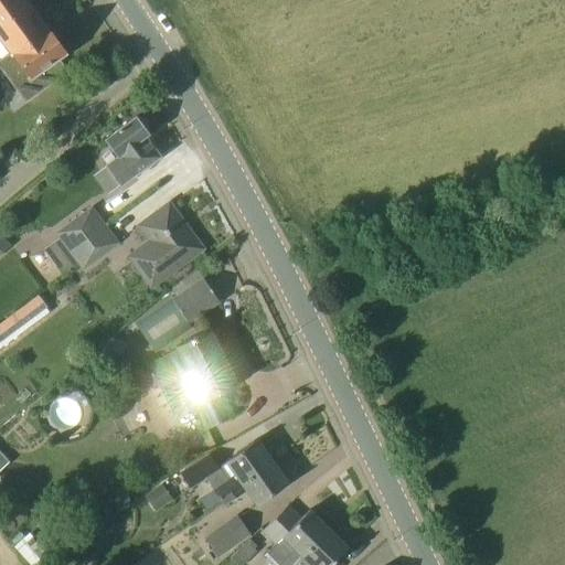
[(0,0),(0,24),(29,6),(24,0),(0,0)]
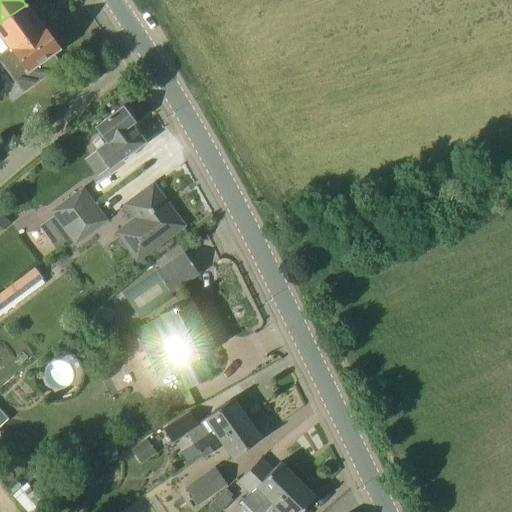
[(0,56),(6,53),(43,28),(26,5),(0,22),(0,37),(8,49),(0,54),(0,56)]
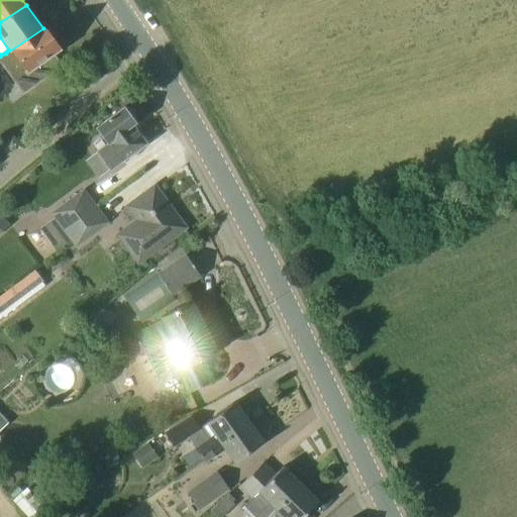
[(59,52),(43,28),(6,54),(11,61),(5,65),(23,93),(61,69),(53,57),(59,52)]
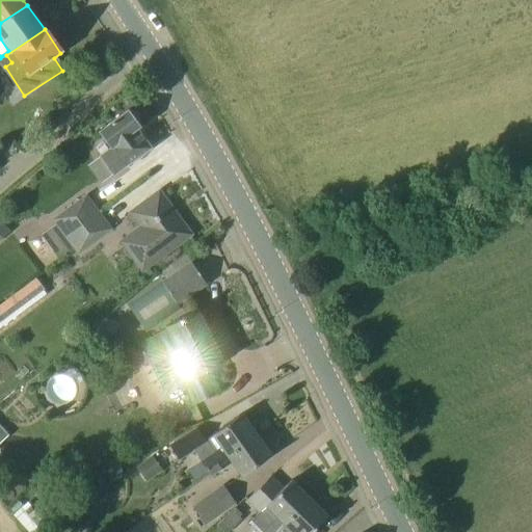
[(113,176),(134,159),(151,147),(137,128),(139,126),(137,123),(138,118),(134,114),(130,113),(128,110),(98,132),(110,148),(100,156),(113,176)]
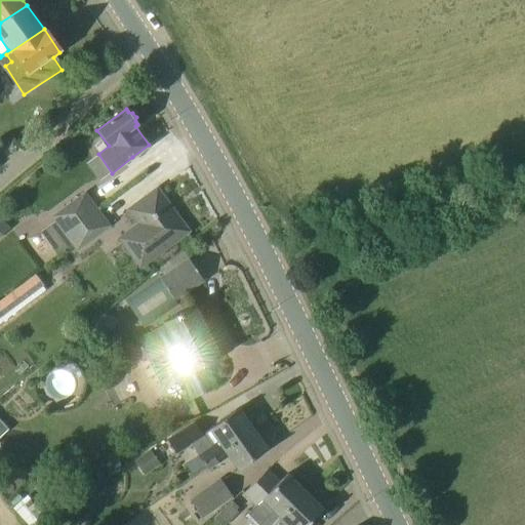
[(143,271),(189,231),(157,188),(129,211),(139,227),(121,241),(143,271)]
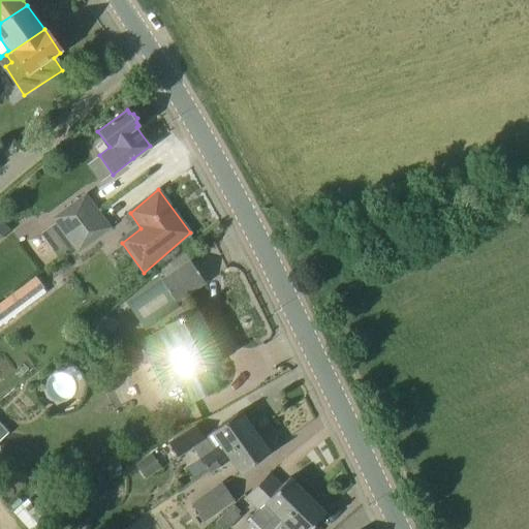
[(57,224),(65,236),(97,211),(88,198),(56,222),(57,224)]
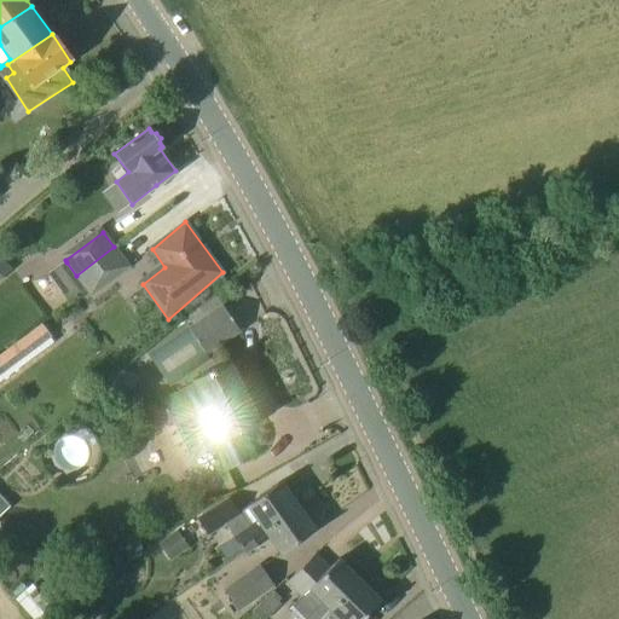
[(128,268),(114,247),(76,276),(86,289),(91,296),(128,268)]
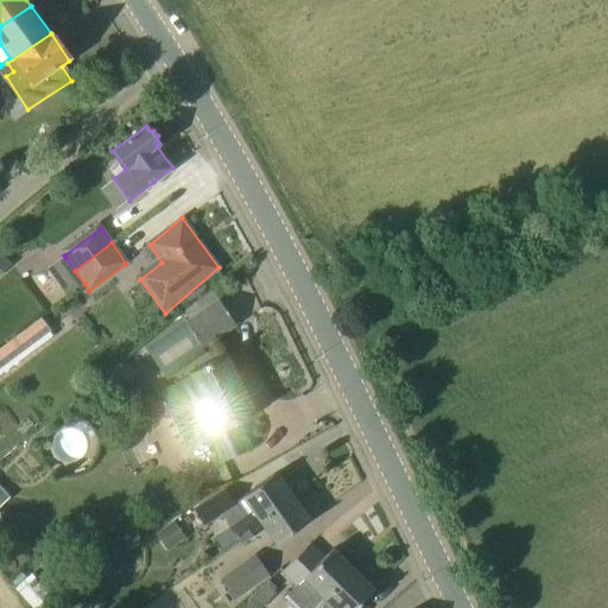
[(236,325),(219,298),(213,290),(184,310),(190,318),(185,322),(188,325),(156,356),(173,375),(203,347),(235,325),(235,327),(236,325)]
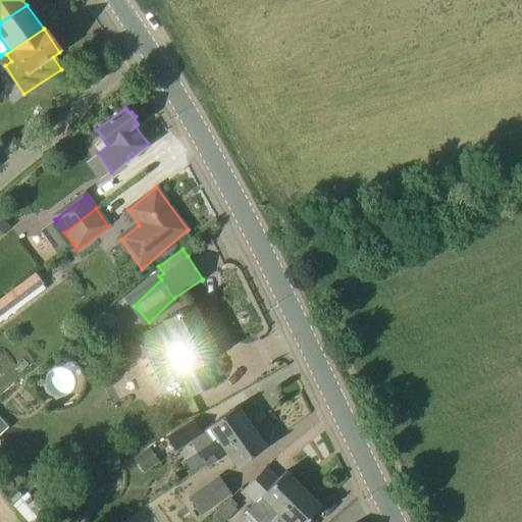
[(0,306),(5,313),(55,276),(46,264),(19,283),(20,285),(0,300),(0,306)]
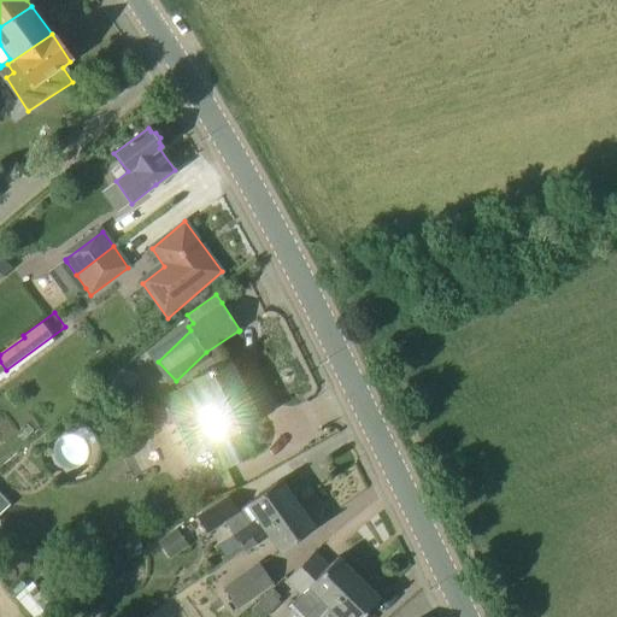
[(254,453),(242,428),(259,419),(229,359),(192,374),(193,377),(195,381),(162,397),(189,452),(211,441),(224,466),(254,453)]
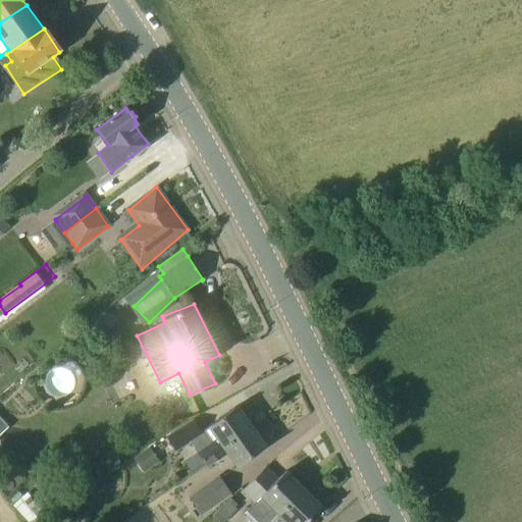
[(252,427),(250,424),(237,406),(208,427),(201,431),(193,418),(165,436),(175,452),(190,441),(204,461),(213,455),(223,448),(252,427)]
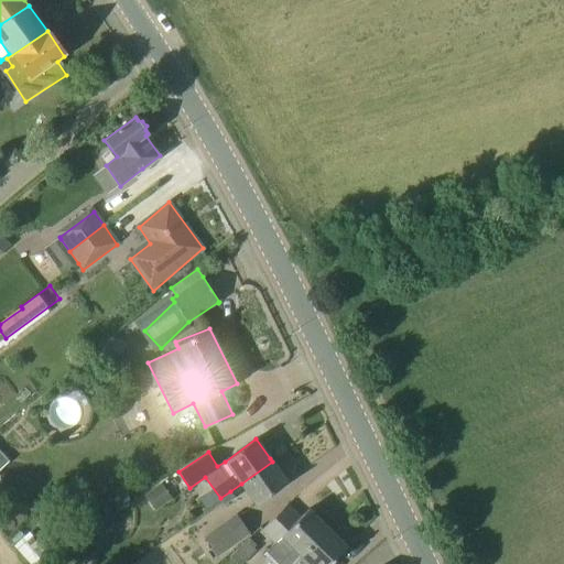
[(288,483),(272,462),(241,484),(256,502),(288,483)]
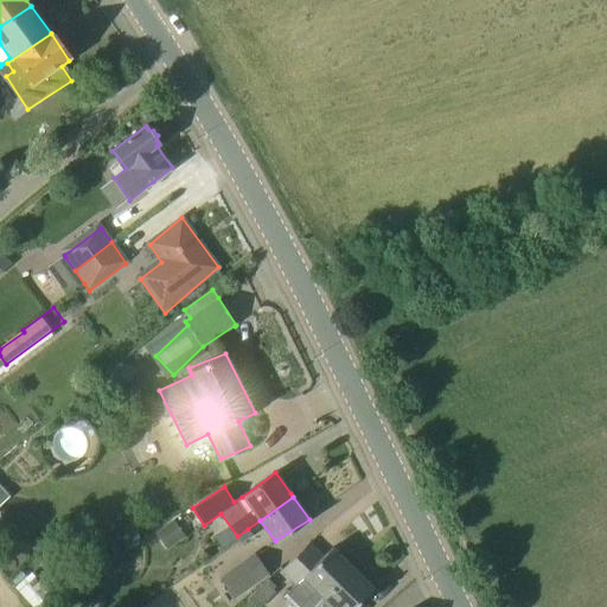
[(173,519),(155,532),(167,549),(185,536),(173,519)]
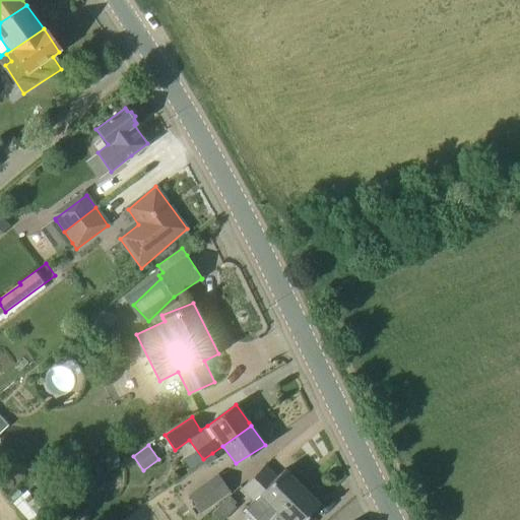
[(203,459),(202,459),(203,461),(205,463),(206,465),(216,459),(212,453),(203,459)]
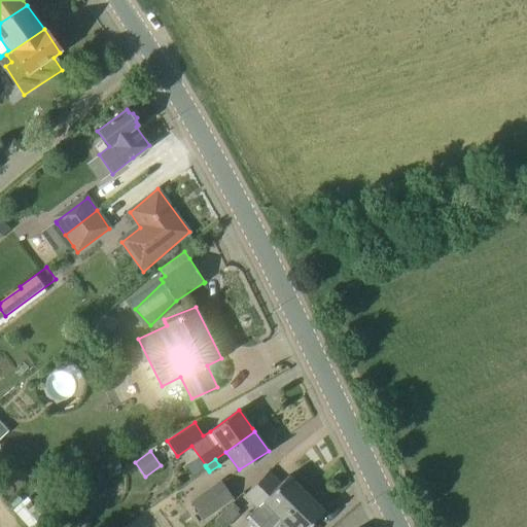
[(280,484),(268,471),(245,495),(256,506),(249,515),(261,526),(260,526),(269,526),(270,526),(305,491),(288,476),(280,484)]
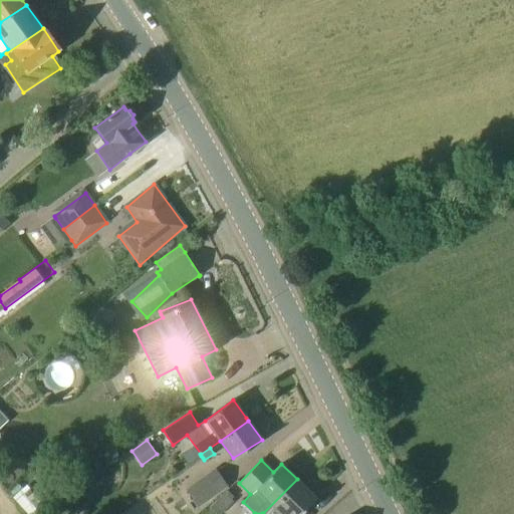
[(198,507),(228,486),(216,469),(186,489),(198,507)]
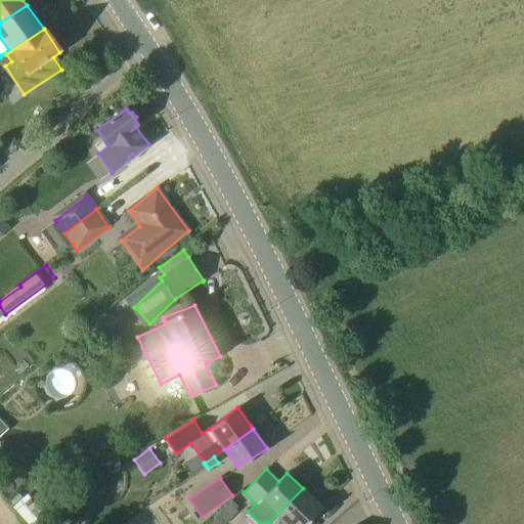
[(288,523),(304,523),(322,508),(303,488),(268,523),(267,523),(287,523),(288,523)]
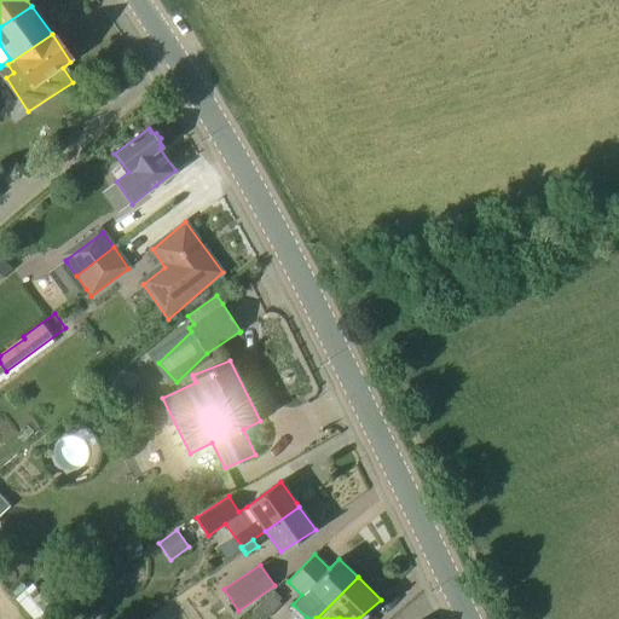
All buildings are outlined.
